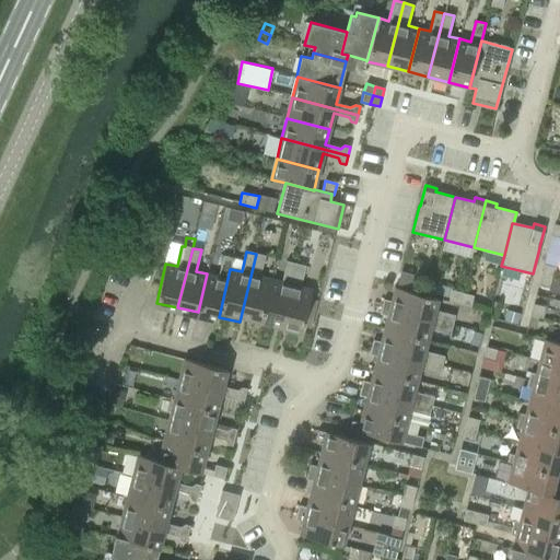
[(265,256),(256,254),(240,322),(260,326),(271,279),(260,277),(265,256)]
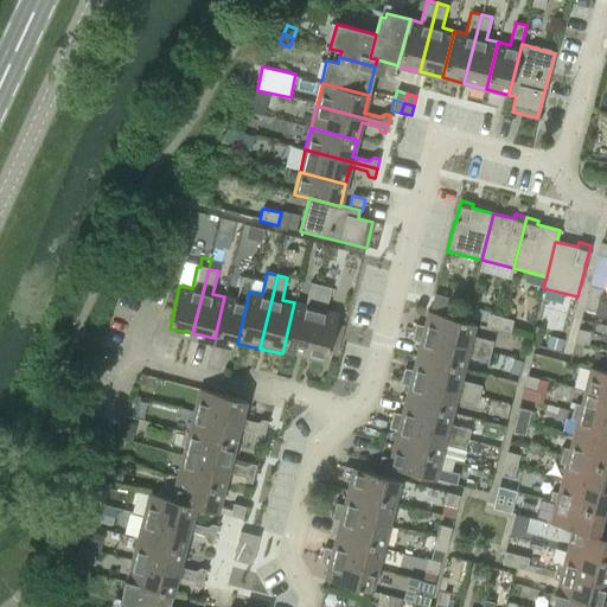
[(215,338),(237,344),(249,292),(250,292),(253,280),(242,278),(236,299),(224,296),(215,338)]
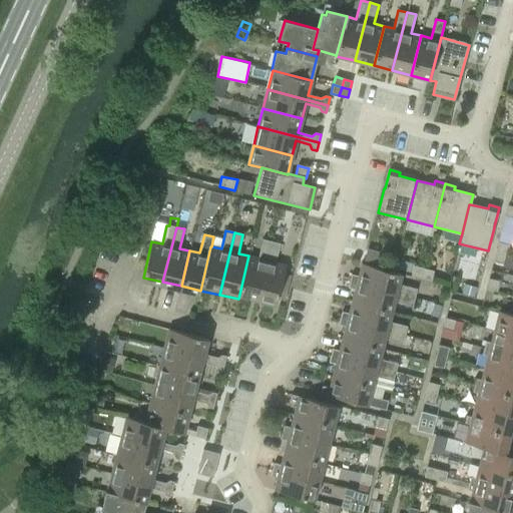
[(259,258),(248,255),(238,299),(257,303),(270,241),(263,239),(259,258)]
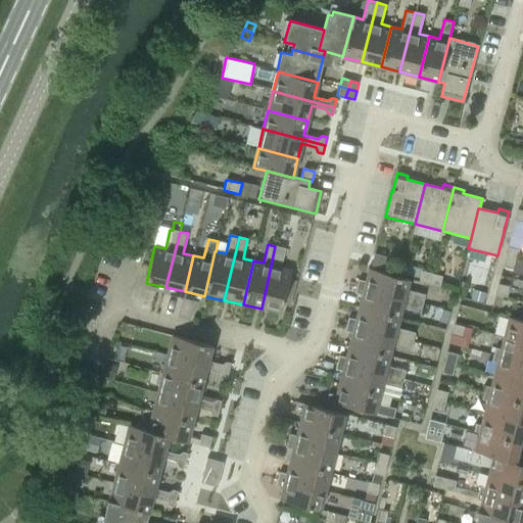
[(285,248),(275,246),(262,308),(281,313),(290,270),(281,268),(285,248)]
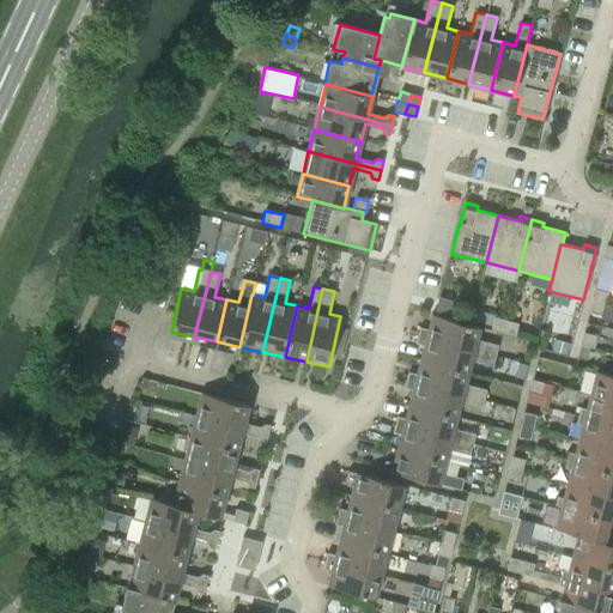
[(593,301),(605,304),(608,292),(596,289),(593,301)]
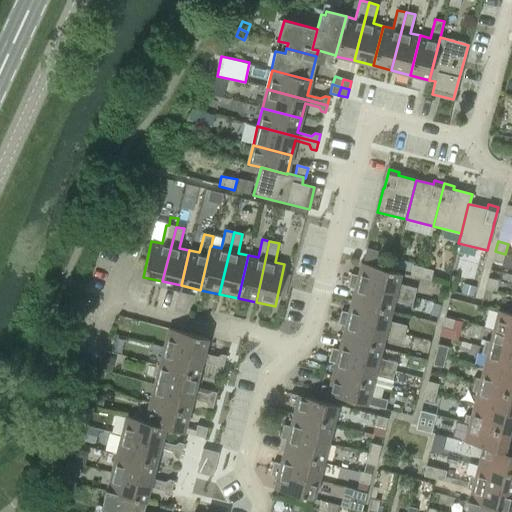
[(366,249),(363,260),(375,263),(378,251),(366,249)]
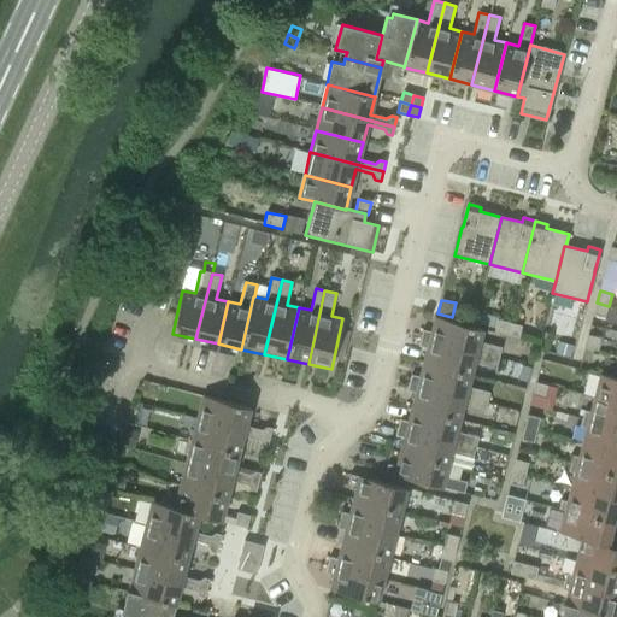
[(609,306),(597,303),(593,315),(606,318),(609,306)]
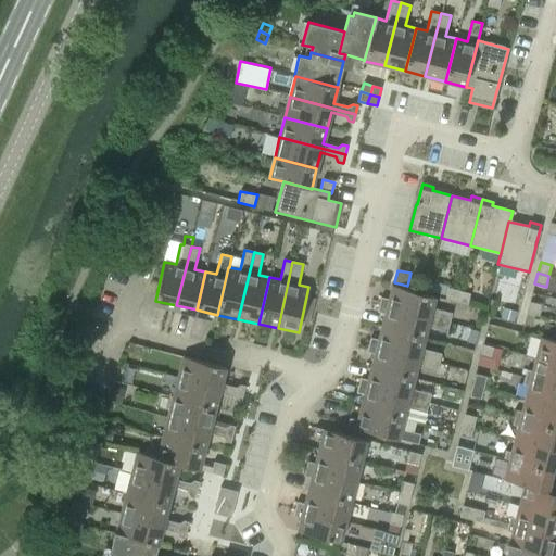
[(380,298),(378,304),(450,323),(452,314),(431,308),(434,297),(391,286),(388,300),(380,298)]
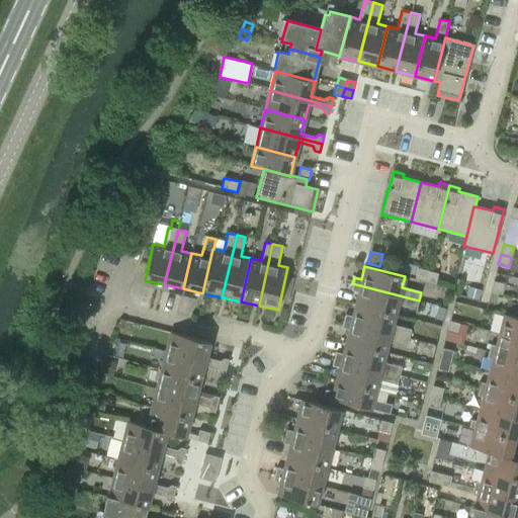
[(415,279),(425,281),(428,271),(418,268),(415,279)]
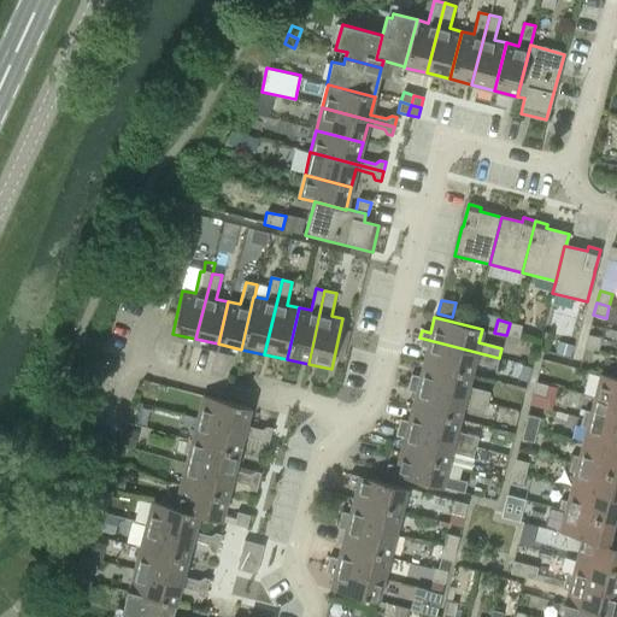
[(522,327),(510,323),(506,335),(518,339),(522,327)]
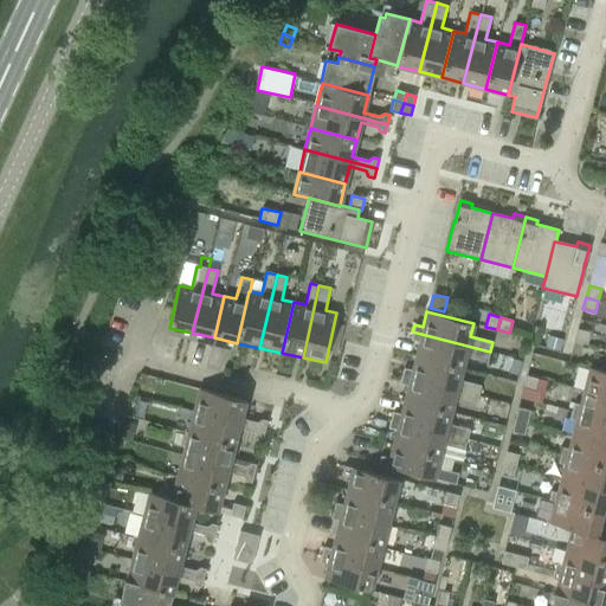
[(590,333),(578,329),(574,341),(587,345),(590,333)]
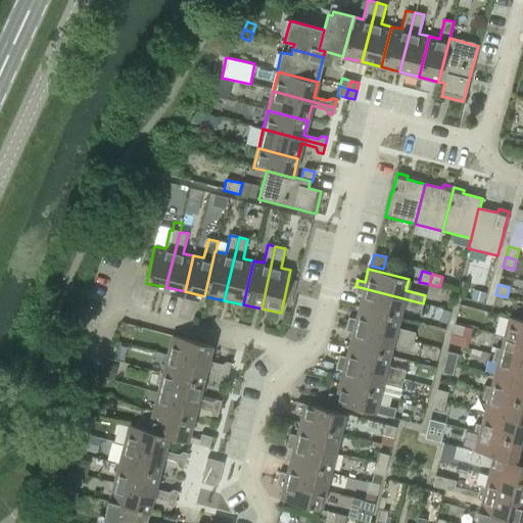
[(362,295),(359,307),(398,318),(400,307),(421,313),(423,303),(355,286),(354,293),(362,295)]
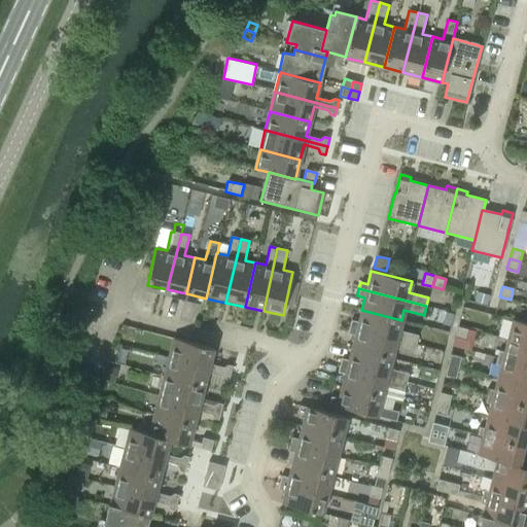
[(398,330),(401,320),(361,310),(358,322),(351,320),(349,327),(416,344),(418,336),(398,330)]
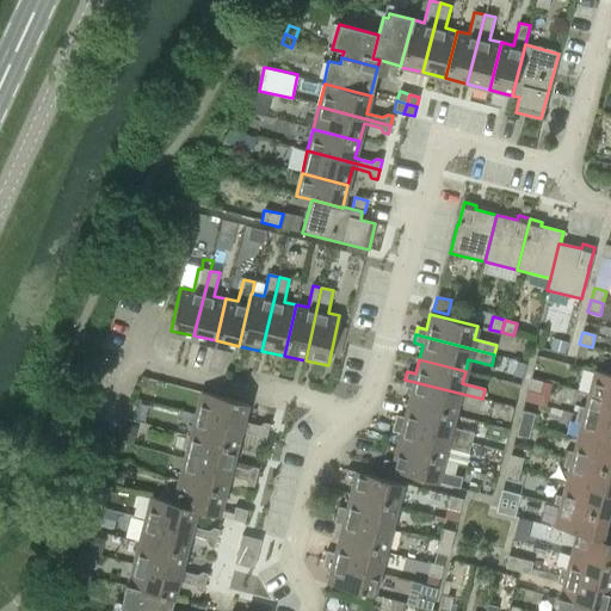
[(610,375),(594,371),(588,394),(610,399),(610,375)]
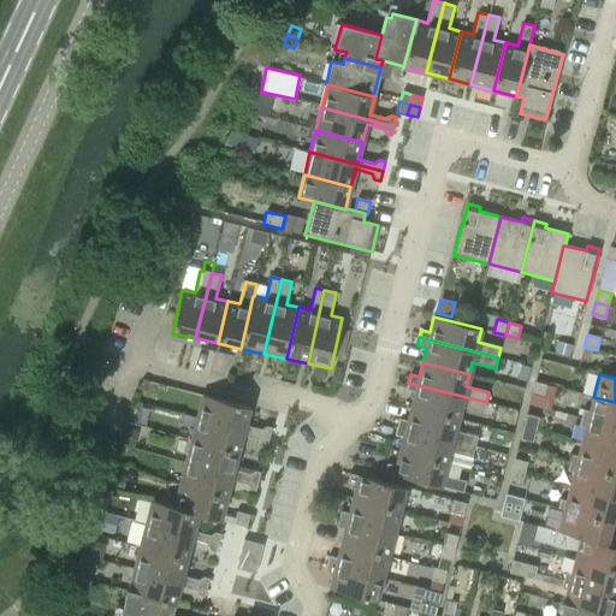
[(548,385),(534,381),(532,395),(544,398),(548,385)]
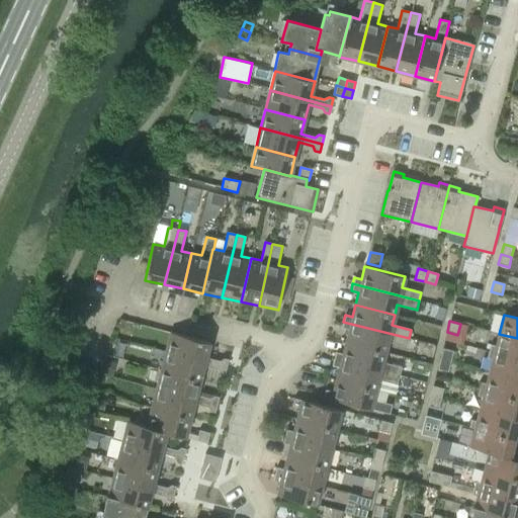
[(348,330),(345,342),(384,352),(387,342),(407,347),(409,338),(343,322),(341,328),(348,330)]
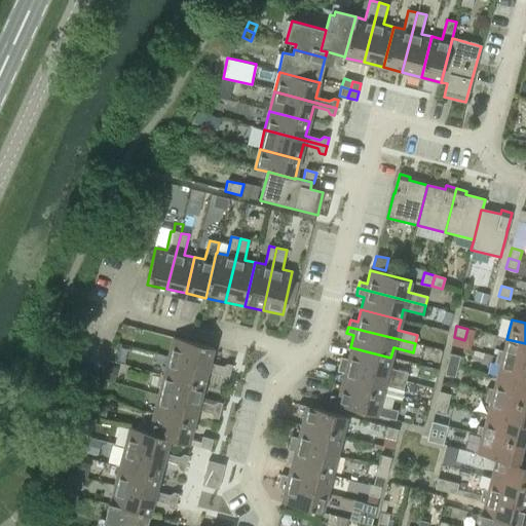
[(167,357),(230,373),(232,365),(228,364),(223,367),(209,363),(213,347),(173,337),(167,357)]
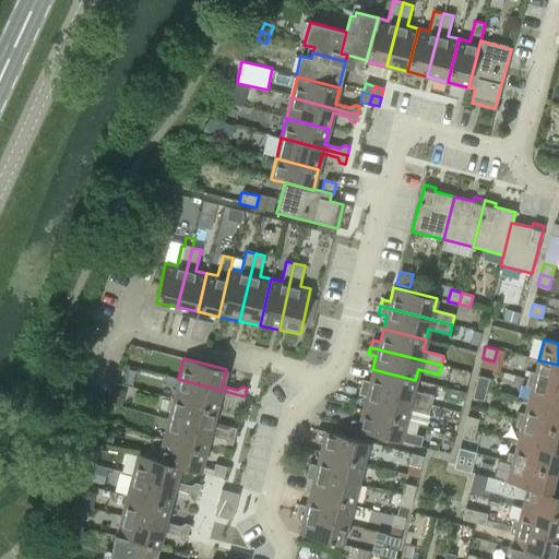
[(558,387),(558,365),(538,360),(535,373),(530,372),(527,379),(558,387)]
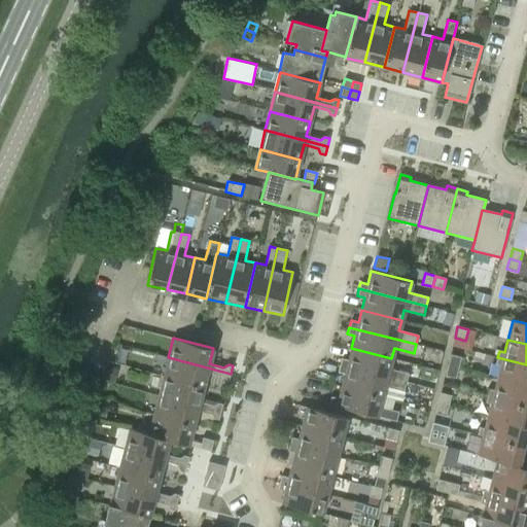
[(341,358),(339,365),(406,383),(408,374),(389,370),(391,358),(351,348),(348,360),(341,358)]
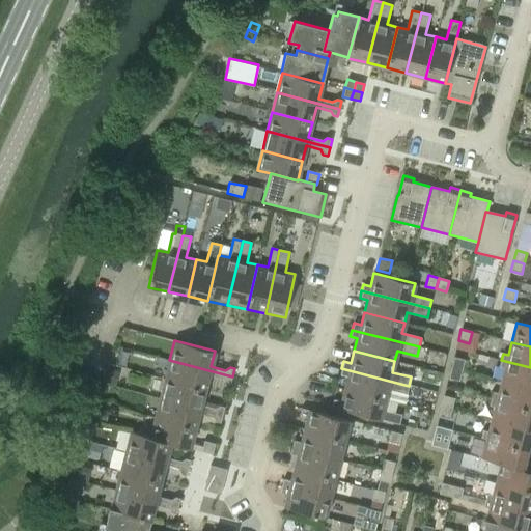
[(451,368),(462,370),(465,360),(453,357),(451,368)]
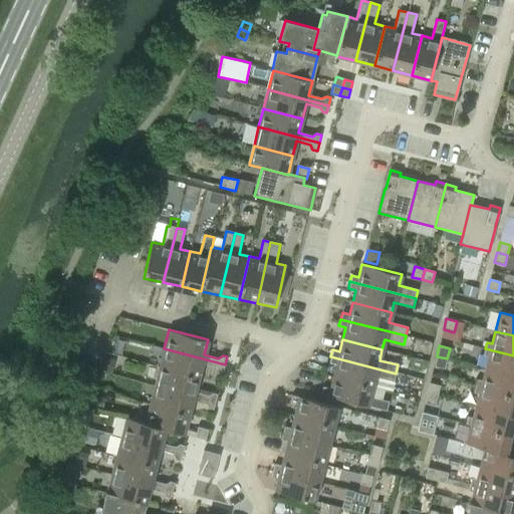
[(164,348),(159,367),(199,377),(202,362),(216,366),(218,371),(223,372),(225,364),(164,348)]
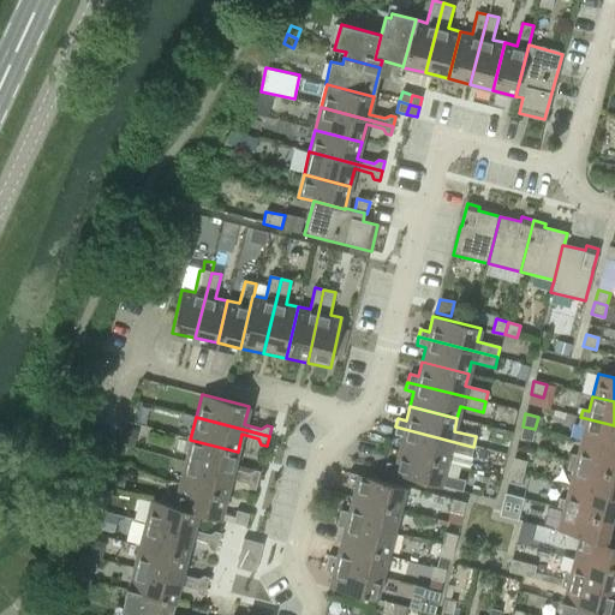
[(614,449),(614,425),(580,417),(578,425),(584,427),(580,441),(614,449)]
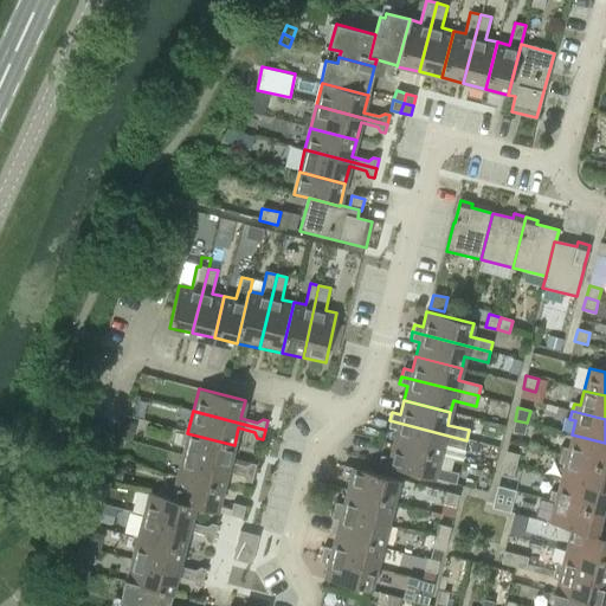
[(395,430),(392,444),(439,456),(442,444),(464,450),(466,440),(389,420),(388,427),(395,430)]
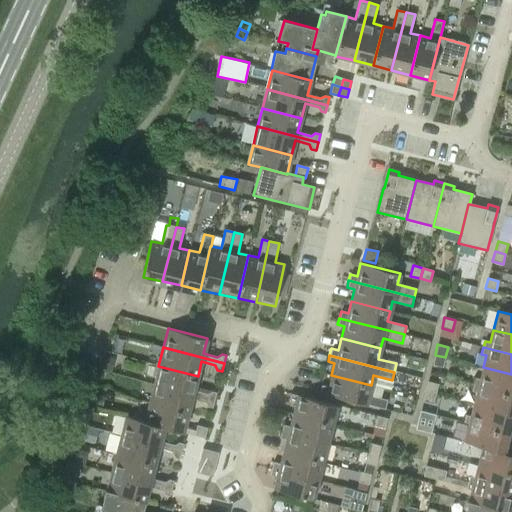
[(445,357),(435,355),(432,365),(442,368),(445,357)]
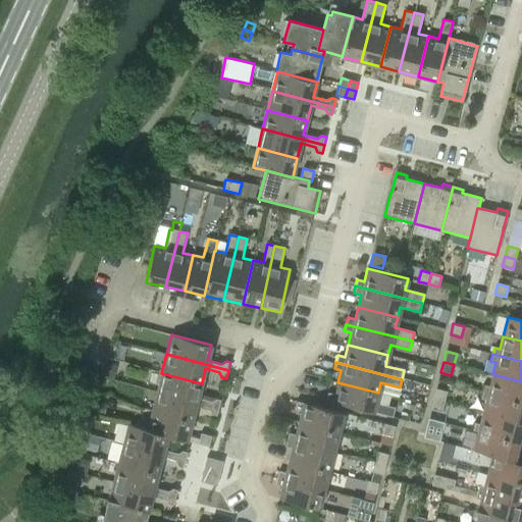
[(161,373),(157,392),(218,408),(220,400),(216,399),(211,402),(198,398),(202,383),(161,373)]
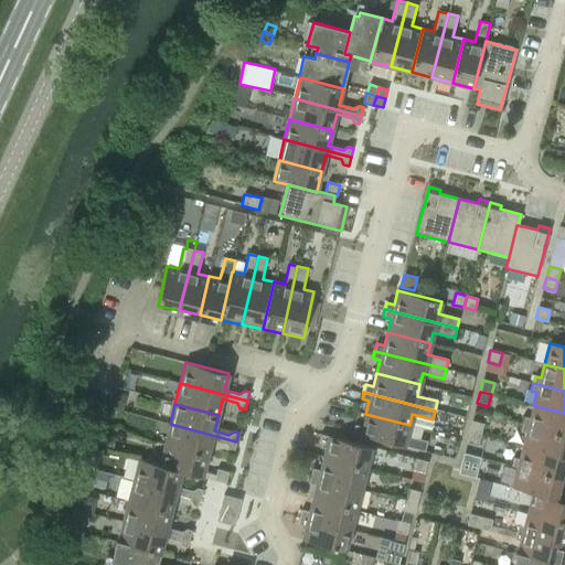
[(564,435),(564,413),(533,405),(530,418),(524,417),(522,424),(564,435)]
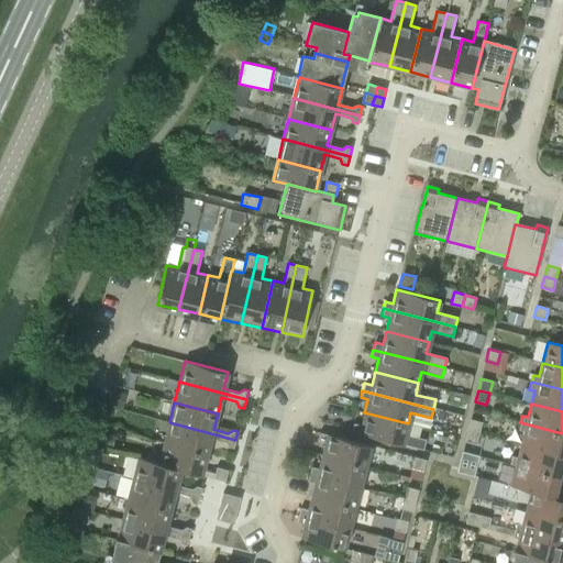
[(408,423),(364,412),(361,426),(354,423),(352,431),(422,450),(426,440),(405,434),(408,423)]
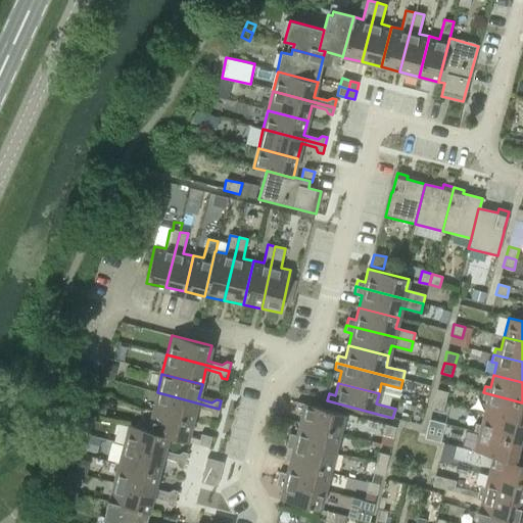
[(434,400),(444,403),(447,392),(437,390),(434,400)]
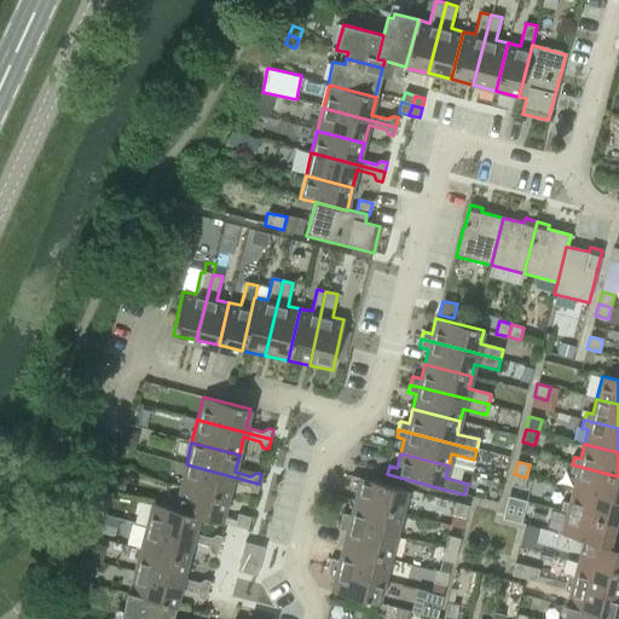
[(186,464),(180,487),(227,499),(232,482),(248,486),(252,492),(256,492),(259,484),(186,464)]
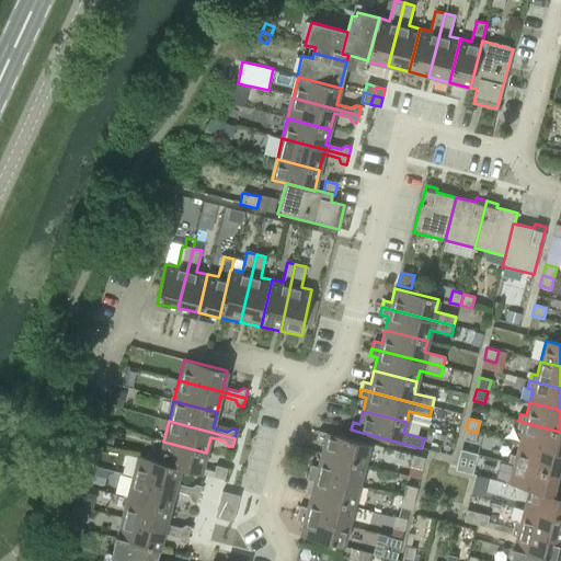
[(560,454),(560,447),(560,432),(518,421),(517,428),(523,430),(519,443),(560,454)]
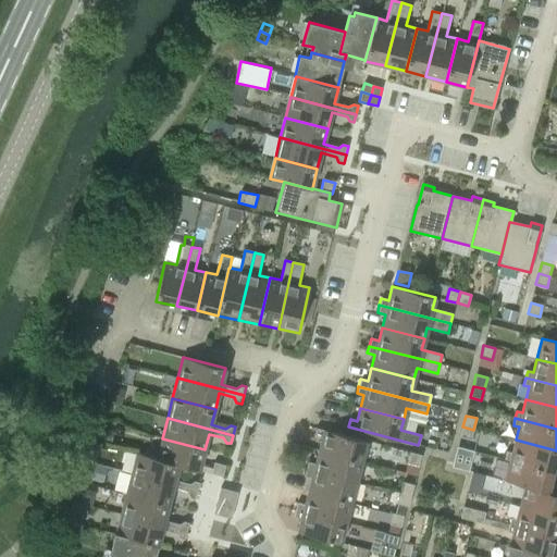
[(473,430),(462,426),(459,437),(471,441),(473,430)]
